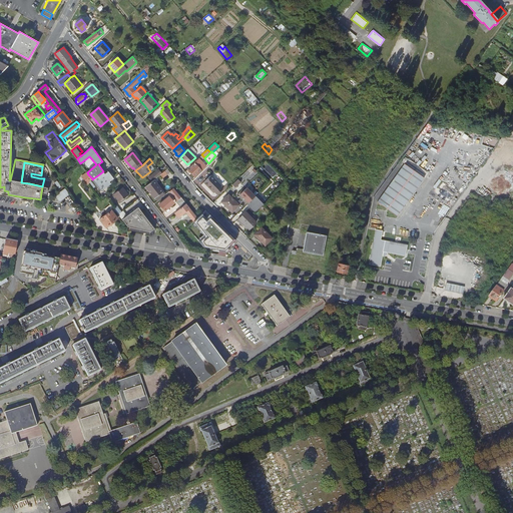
[(187,169),(194,177),(201,170),(194,163),(187,169)]
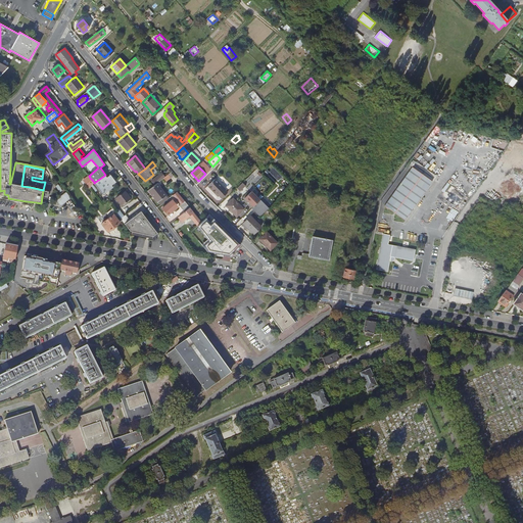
[(413,168),(383,205),(402,221),(432,183),(413,168)]
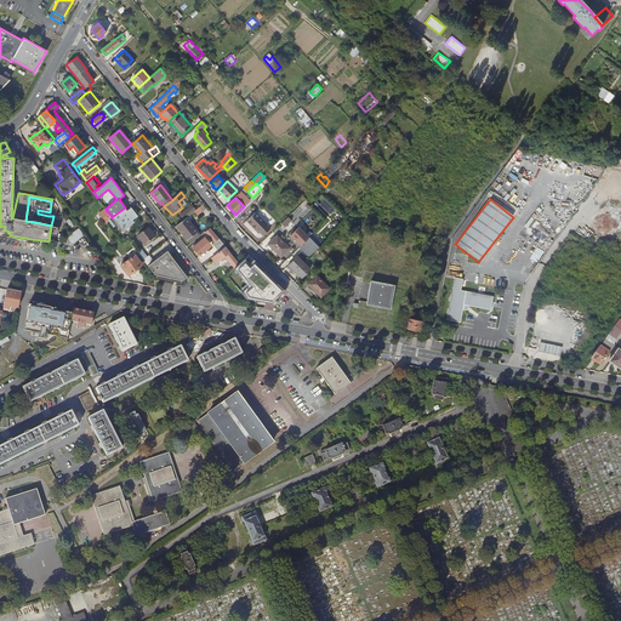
[(199,212),(197,214),(198,215),(200,212),(208,208),(204,204),(200,208),(197,209),(199,212)]
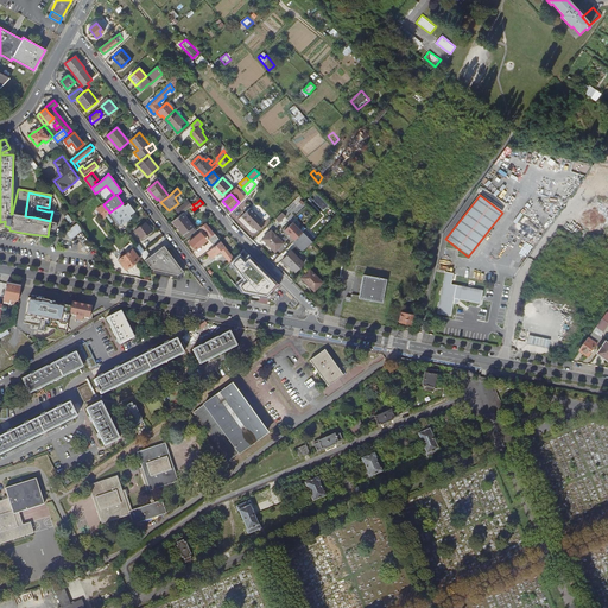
[(181,215),(187,209),(190,207),(191,207),(188,202),(177,210),(181,215)]
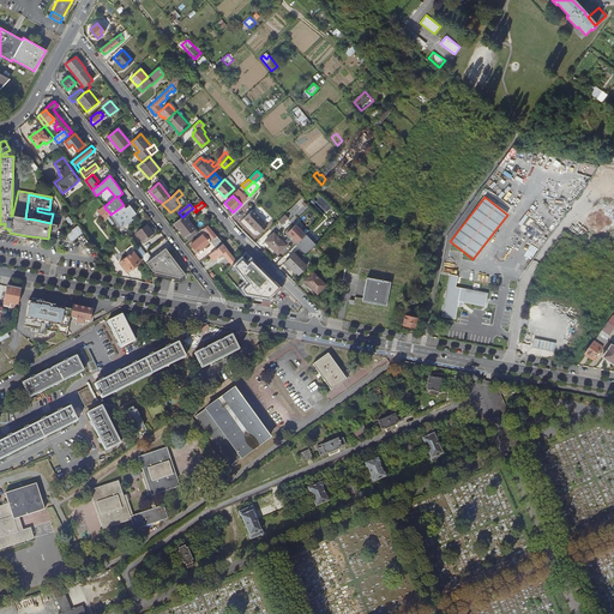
[(126,209),(124,205),(110,215),(121,228),(133,218),(132,216),(137,212),(131,205),(126,209)]
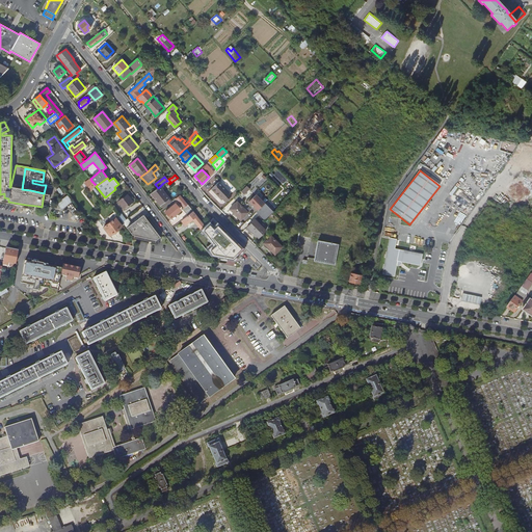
[(211,189),(218,196),(219,195),(225,201),(231,195),(228,193),(229,192),(218,181),(211,189)]
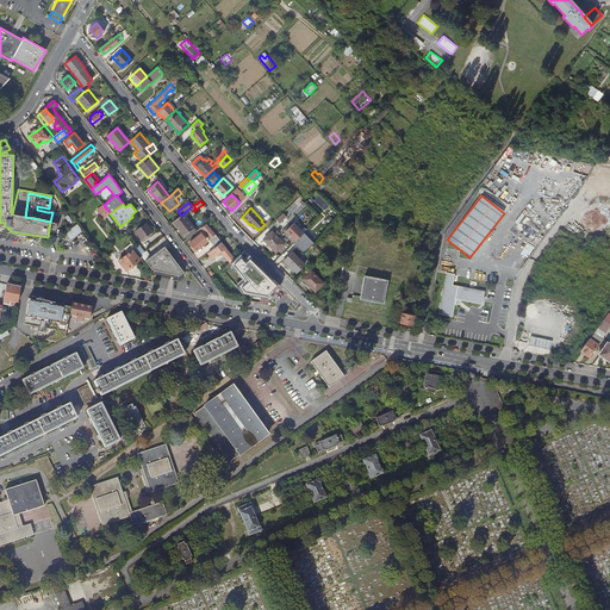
[(187,238),(198,231),(186,216),(190,213),(187,210),(181,216),(173,222),(187,238)]
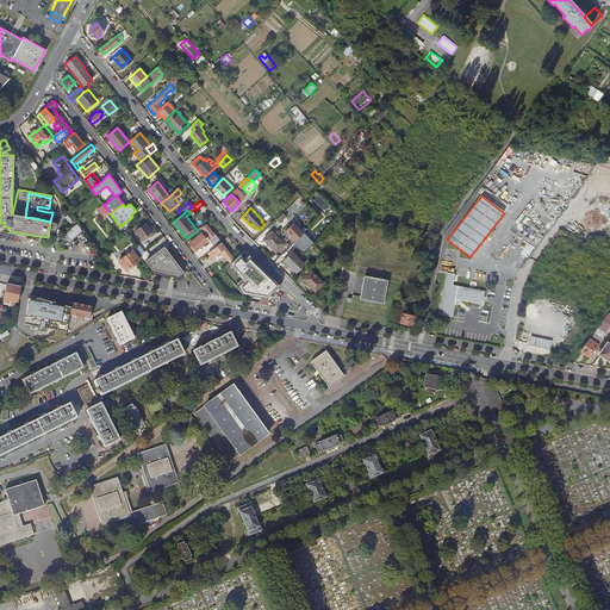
[(278,218),(277,219),(281,223),(287,217),(284,212),(278,218)]
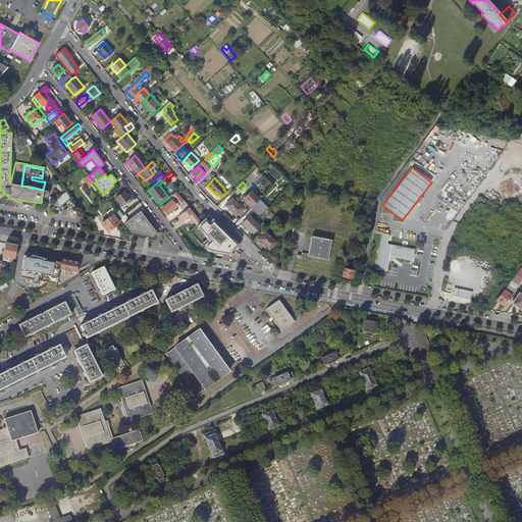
[(65,191),(57,200),(62,205),(70,197),(65,191)]
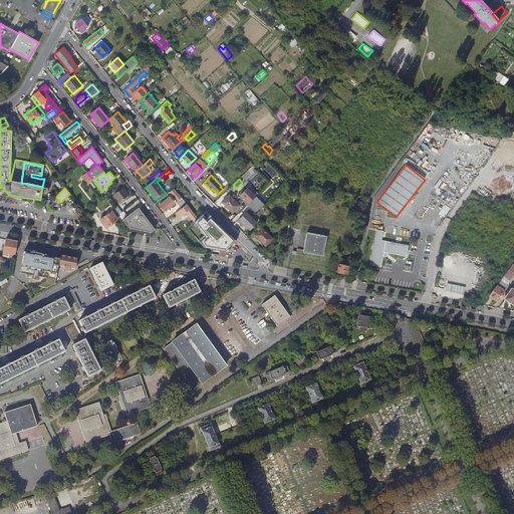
[(113,195),(118,202),(127,195),(122,188),(113,195)]
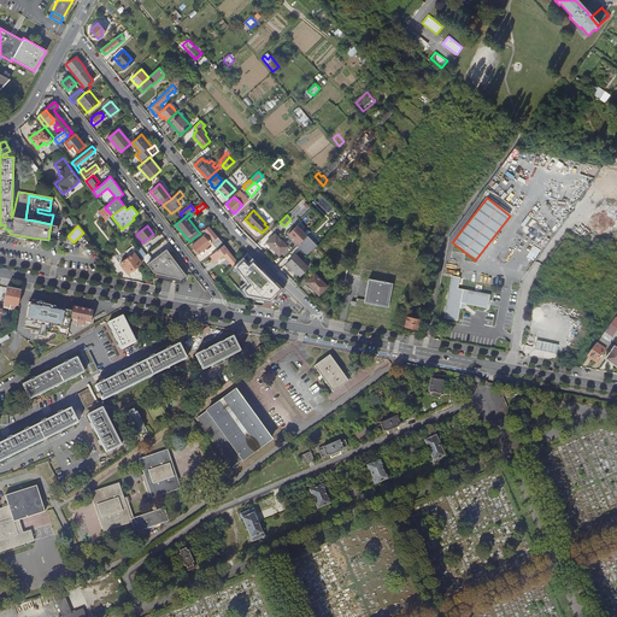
[(211,242),(217,250),(224,245),(209,227),(204,230),(212,241),(211,242)]
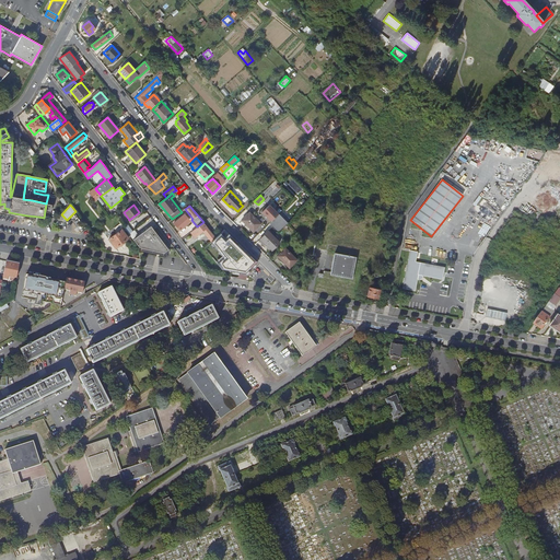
[(254,232),(261,224),(249,213),(241,222),(245,226),(246,224),(254,232)]
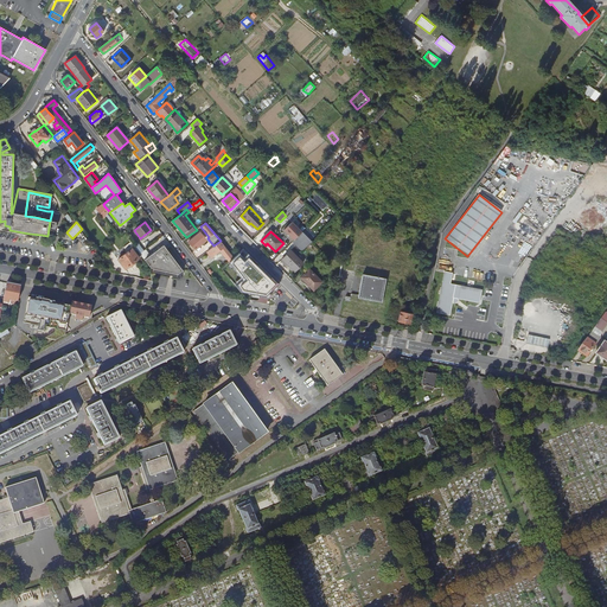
[(312,241),(302,232),(293,242),(302,251),(312,241)]
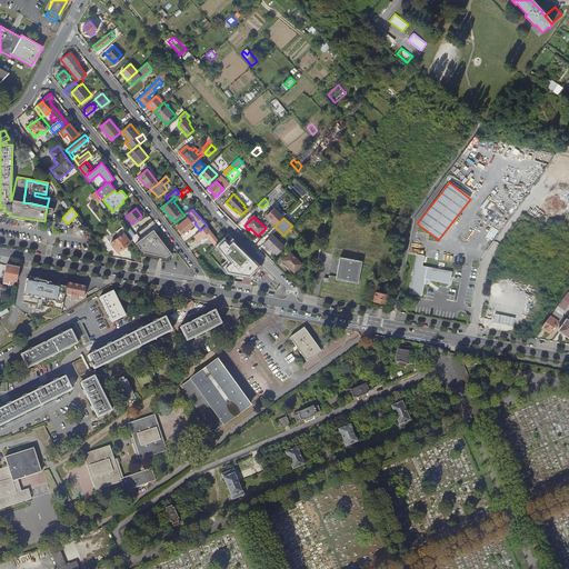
[(186,221),(185,220),(176,227),(182,235),(187,230),(185,227),(191,222),(188,219),(186,221)]
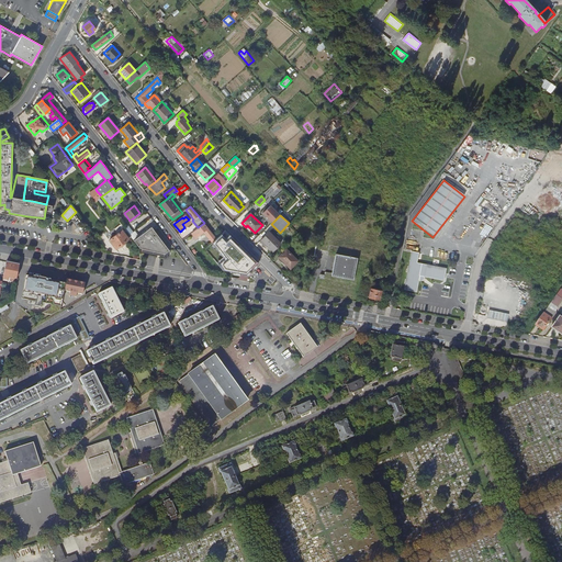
[(216,239),(204,223),(198,227),(191,234),(194,238),(204,231),(204,232),(203,233),(212,243),(216,239)]
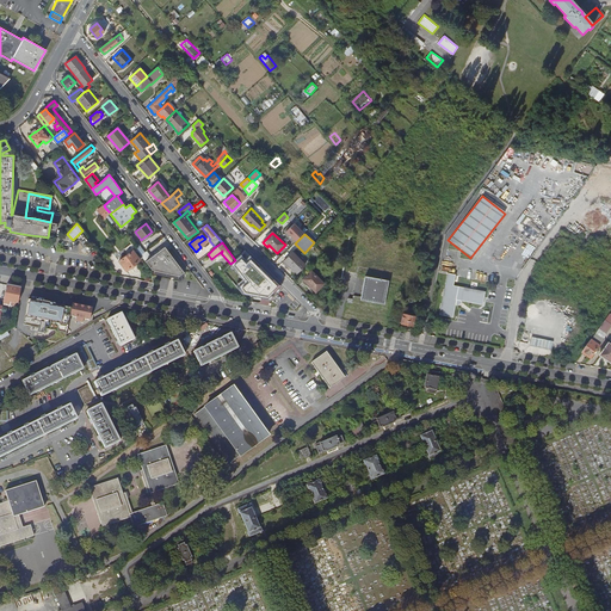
[(146,261),(153,270),(178,276),(183,272),(164,247),(146,261)]
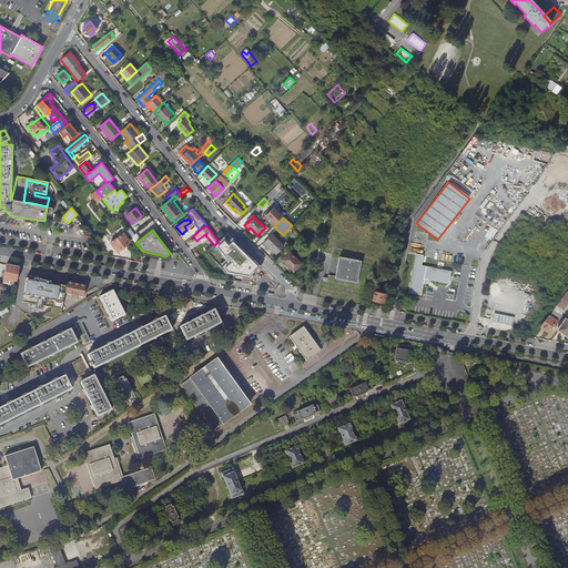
[(131,237),(127,231),(124,233),(120,235),(110,243),(118,252),(131,242),(130,241),(133,240),(131,237)]
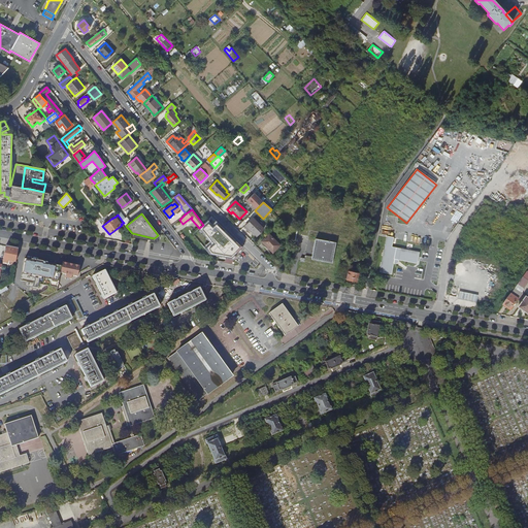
[(212,222),(216,225),(217,224),(213,220),(215,219),(211,217),(207,221),(208,222),(207,223),(209,225),(212,222)]
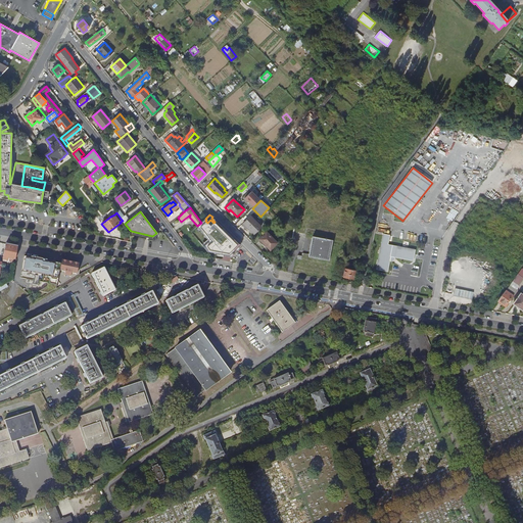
[(254,234),(262,227),(250,217),(242,225),(246,229),(248,228),(254,234)]
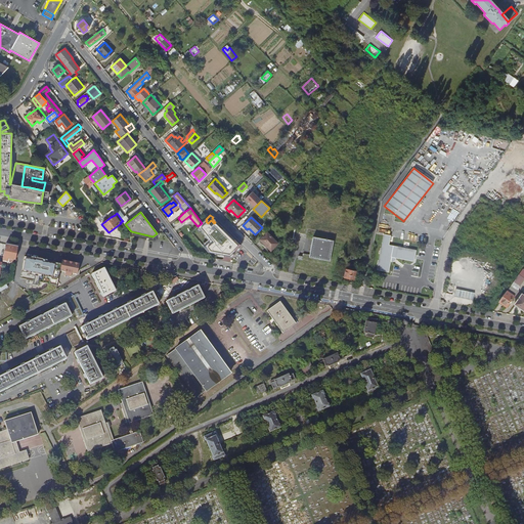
[(208,223),(214,229),(217,226),(214,223),(211,220),(208,223)]
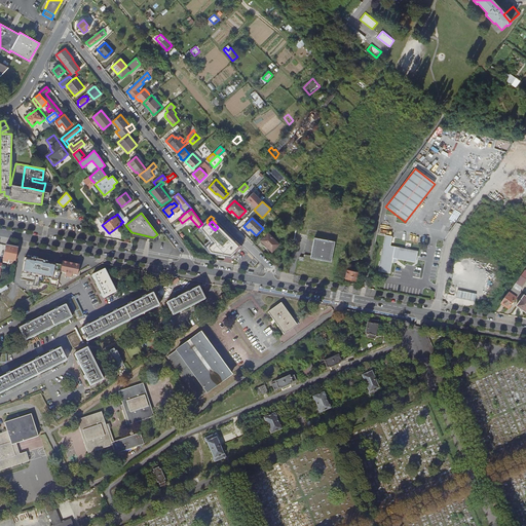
[(271,252),(278,245),(268,234),(260,242),(264,247),(265,246),(271,252)]
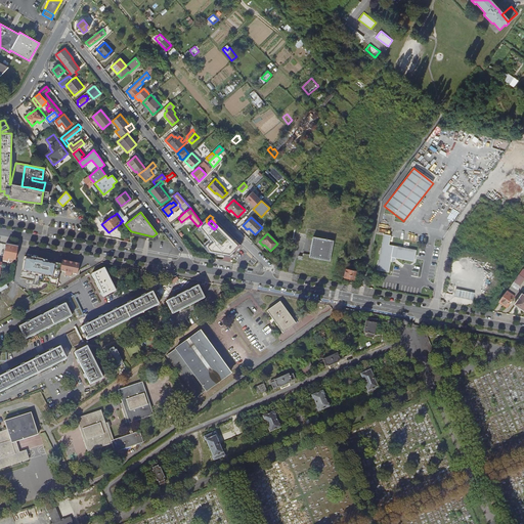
[(385,234),(378,269),(389,271),(391,260),(395,258),(415,262),(417,251),(389,245),(391,235),(385,234)]
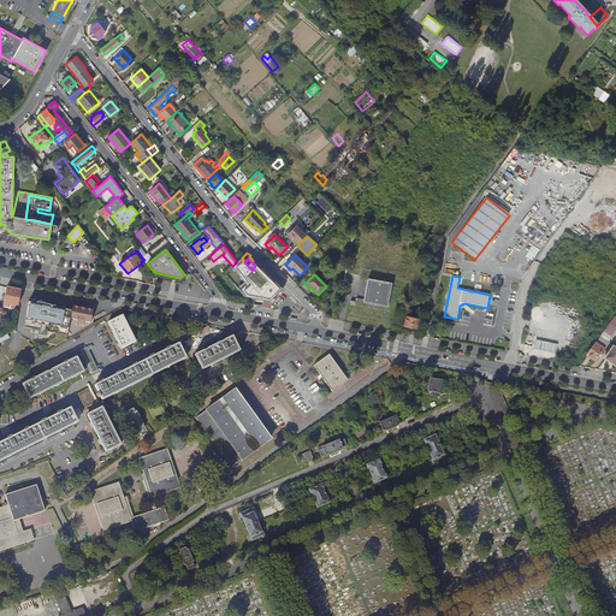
[(250,279),(242,288),(252,297),(260,289),(250,279)]
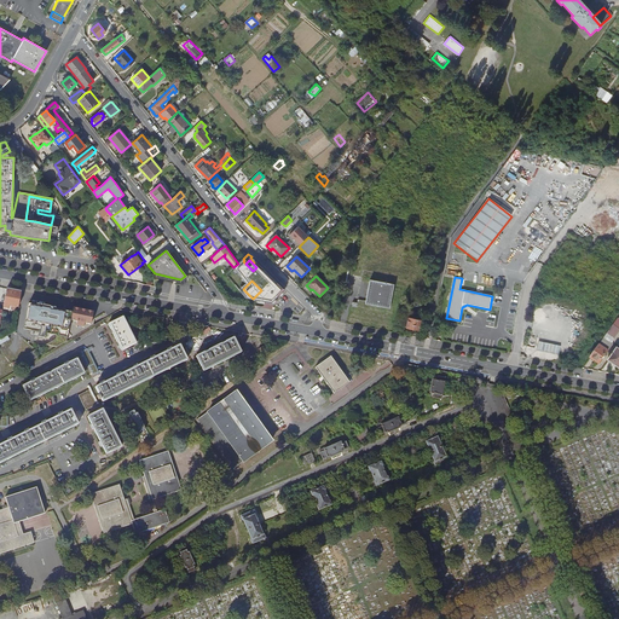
[(365,304),(389,308),(394,284),(370,281),(365,304)]
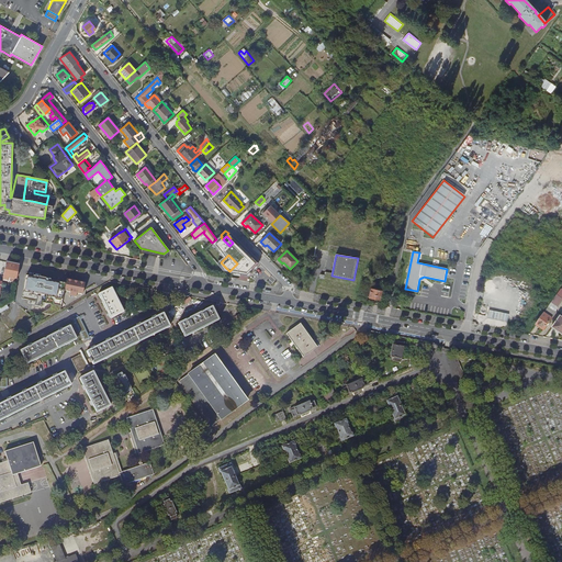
[(14,278),(17,279),(20,263),(7,261),(3,279),(13,281),(14,278)]
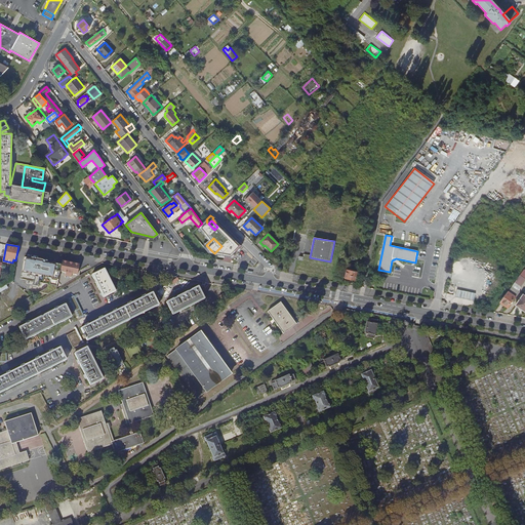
[(57,289),(61,271),(62,265),(25,256),(21,278),(49,284),(48,287),(40,292),(49,293),(57,289)]
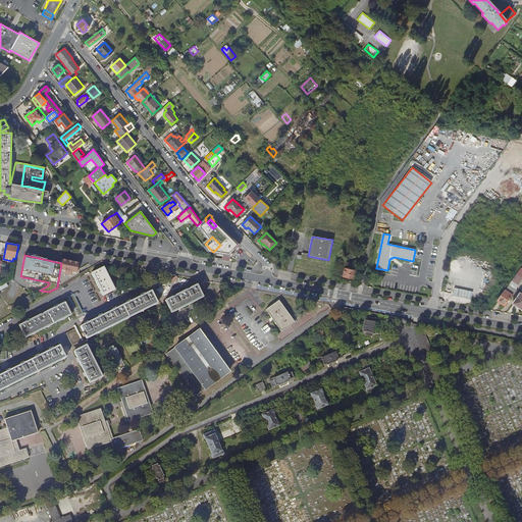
[(65,270),(72,272),(76,272),(79,262),(62,259),(61,263),(60,269),(65,270)]
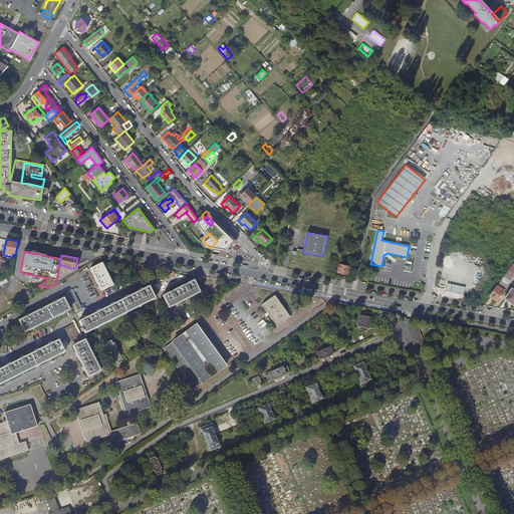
[(99,285),(100,287),(101,291),(113,285),(102,262),(91,268),(93,273),(94,274),(94,276),(98,284),(99,285)]
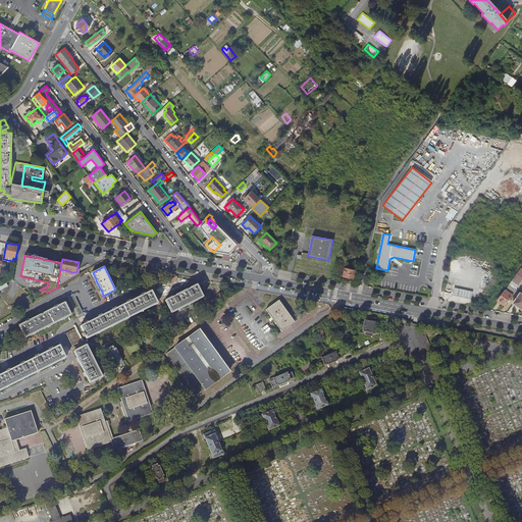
[(345,267),(343,276),(353,278),(355,269),(345,267)]
